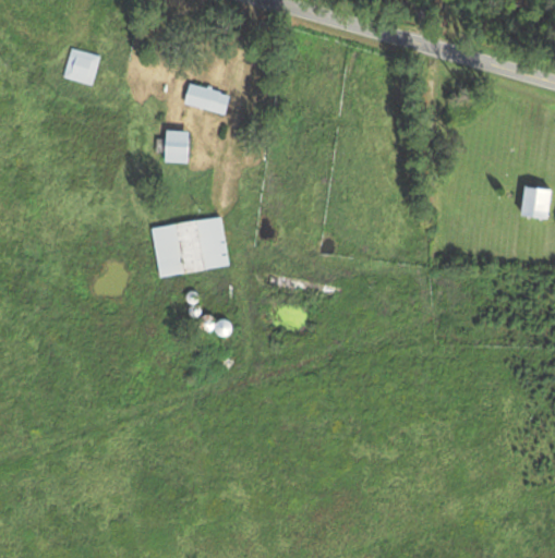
[(94,84),(101,56),(72,48),(65,77),(94,84)]
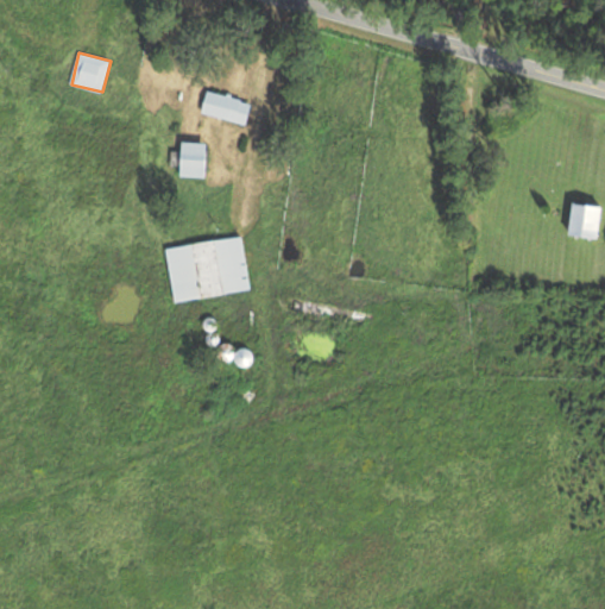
[(252,105),(208,89),(201,111),(245,126),(252,105)]
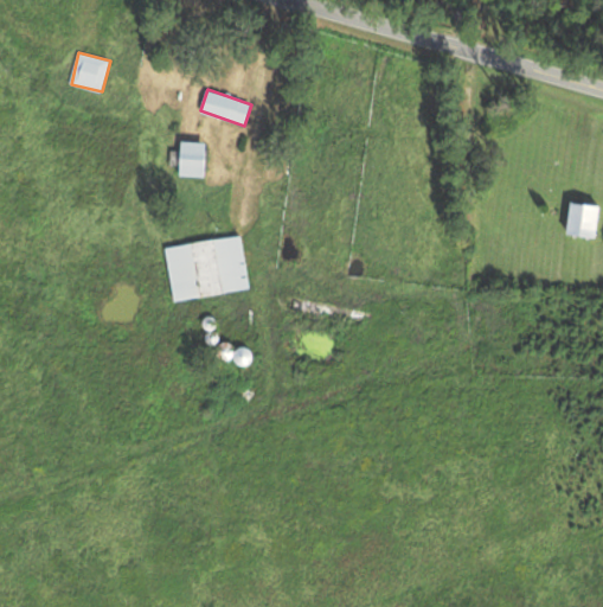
[(177,177),(203,177),(203,142),(177,142),(177,177)]
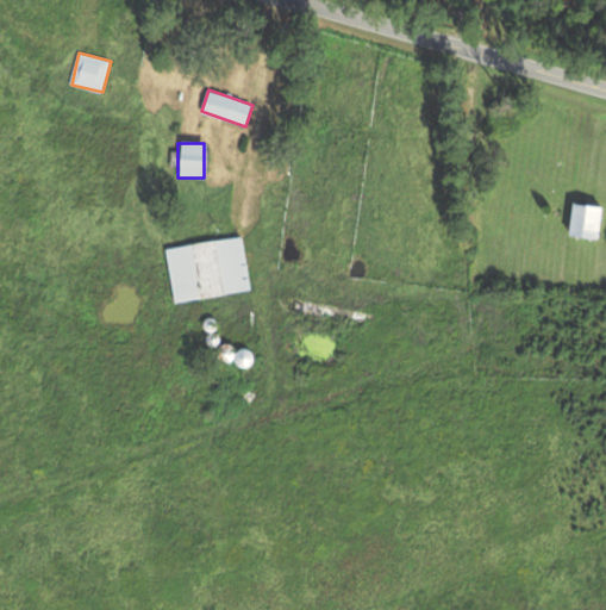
[(604,238),(604,205),(569,205),(569,238),(604,238)]
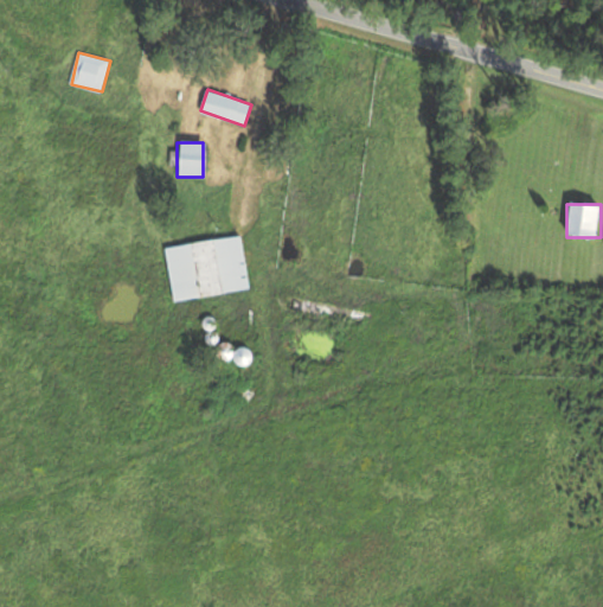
[(172,300),(249,289),(242,236),(165,247),(172,300)]
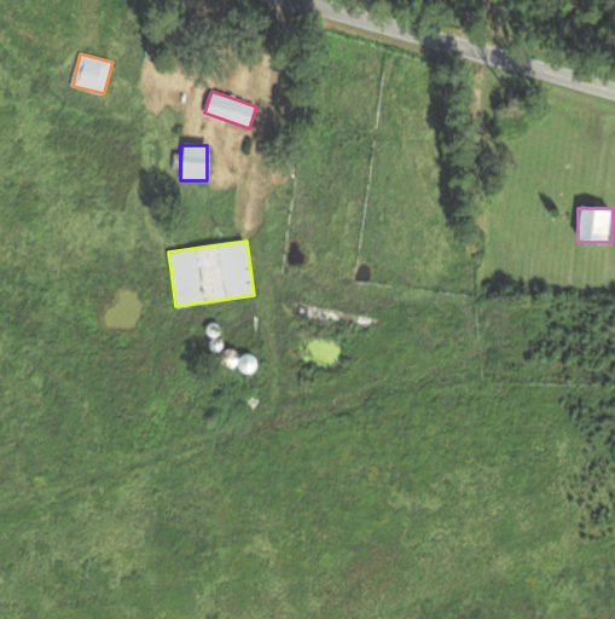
[(242,376),(257,366),(249,353),(238,359),(231,348),(221,354),(226,363),(231,359),(242,376)]
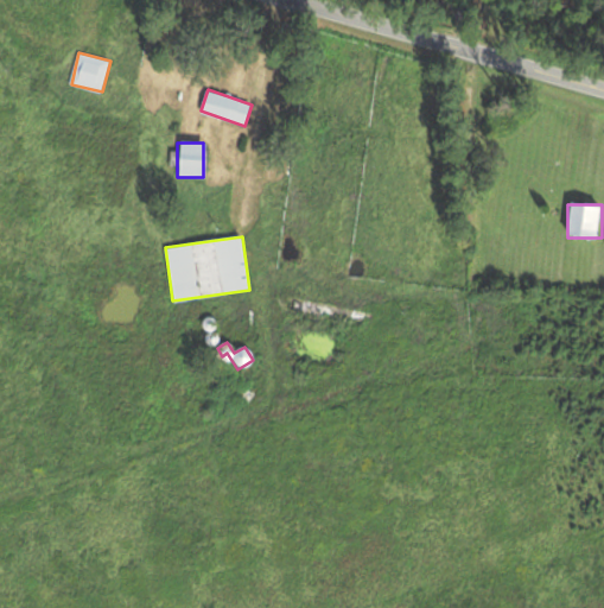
All buildings are outlined.
